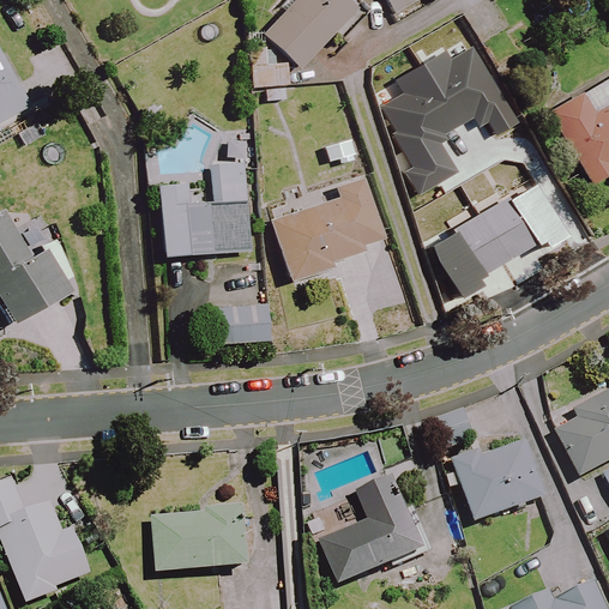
[(253,86),(266,86),(267,102),(293,100),(291,84),(288,60),(301,68),(333,34),(342,42),(368,14),(353,0),(295,0),(272,25),(249,28),(253,86)]
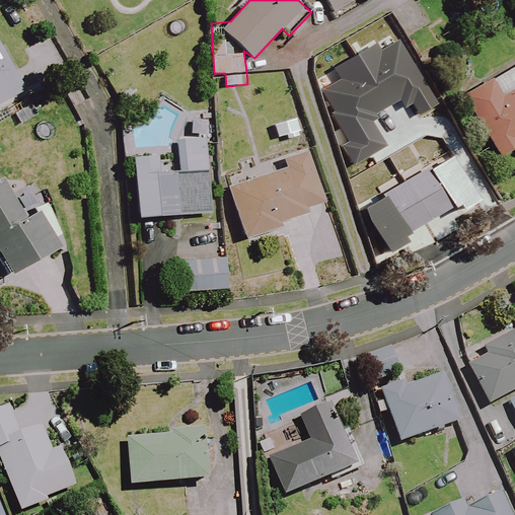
[(327,0),(335,11),(353,0),(327,0)]
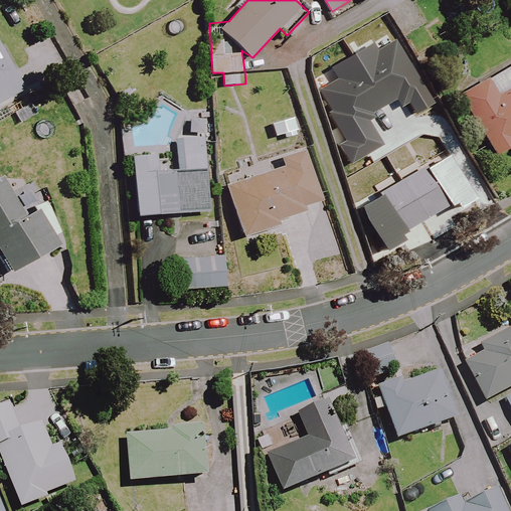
[(384,45),(373,27),(344,44),(355,62),(384,45)]
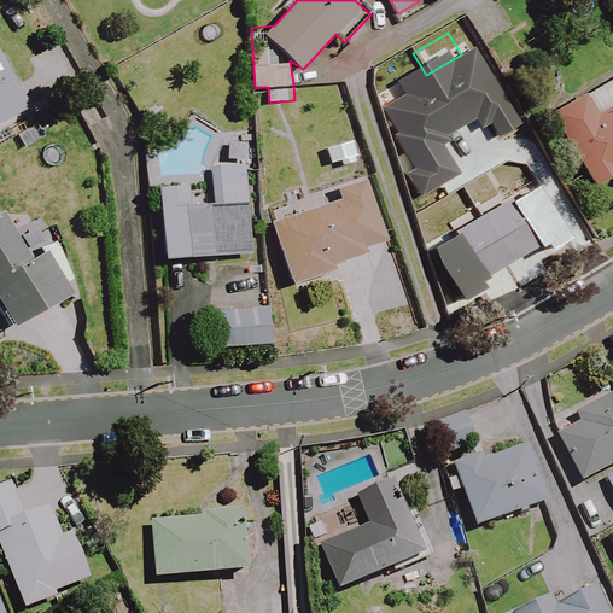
[(0,123),(30,106),(0,50),(0,123)]
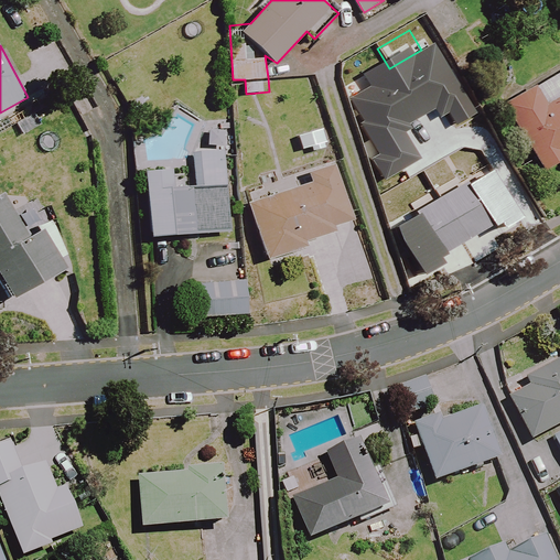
[(559,96),(548,103),(537,82),(504,100),(544,170),(559,160),(559,96)]
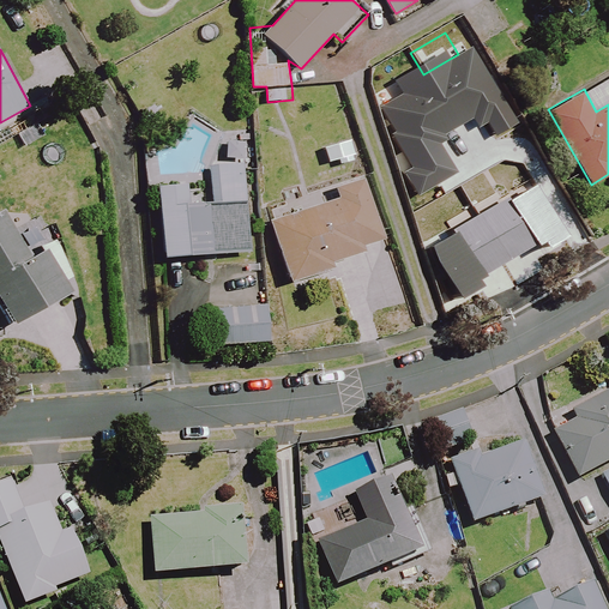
[(538,210),(530,158),(470,167),(418,190),(441,240),(494,216),(538,210)]
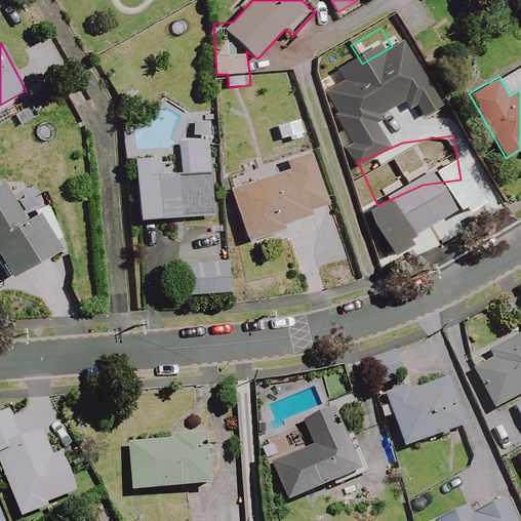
[(213,215),(209,138),(185,139),(187,171),(161,173),(160,158),(135,159),(139,221),(213,215)]
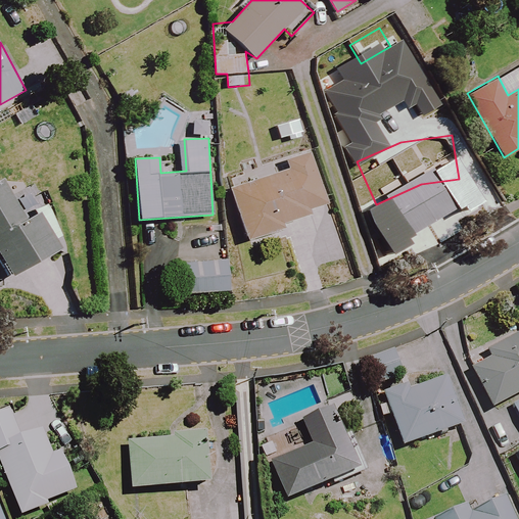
[(282,223),(312,214),(311,208),(327,203),(309,148),(284,155),(287,167),(230,186),(247,240),(284,228),(282,223)]
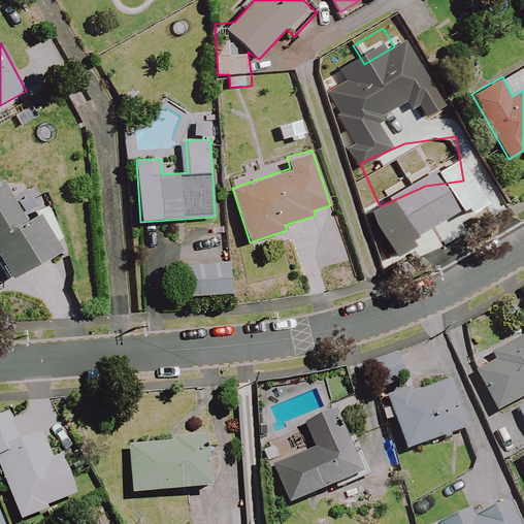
[(64,251),(58,239),(65,235),(47,203),(25,216),(5,181),(0,183),(0,255),(5,265),(0,267),(0,294),(13,287),(9,280),(12,279),(64,251)]
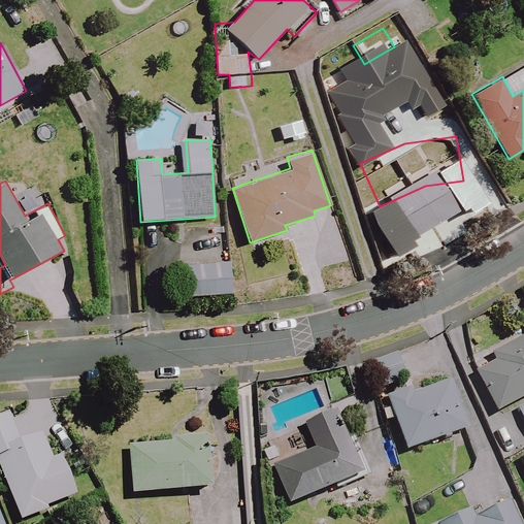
[(231,292),(229,261),(188,264),(190,295),(231,292)]
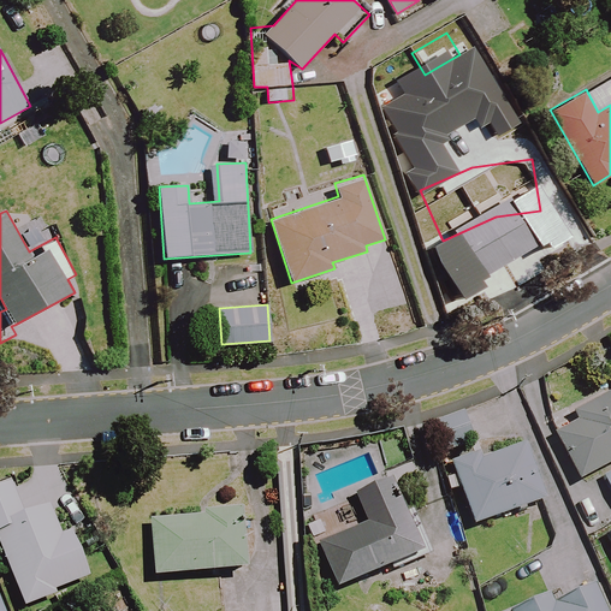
[(610,392),(579,410),(580,414),(556,427),(582,479),(610,463),(610,392)]
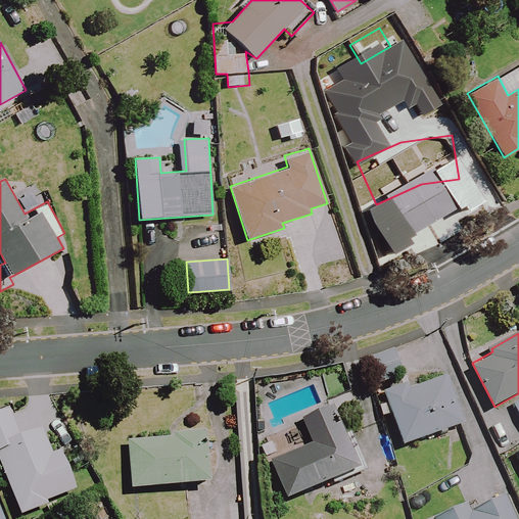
[(463,425),(445,372),(407,385),(387,392),(405,444),(463,425)]
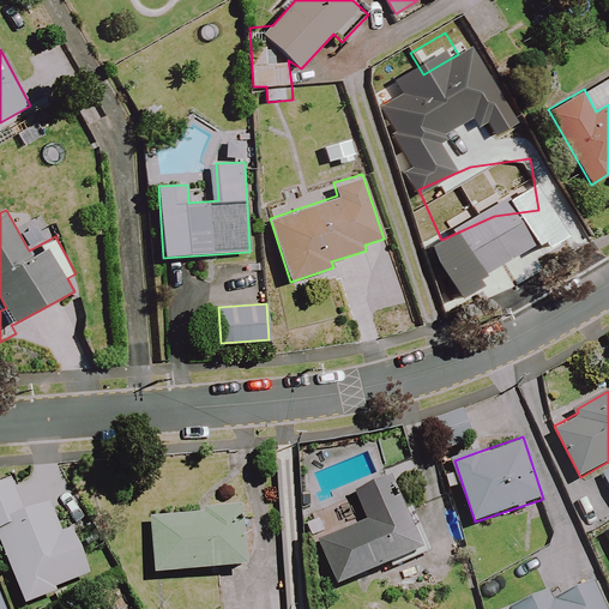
[(422,552),(392,477),(357,492),(369,523),(321,542),(339,586),(422,552)]
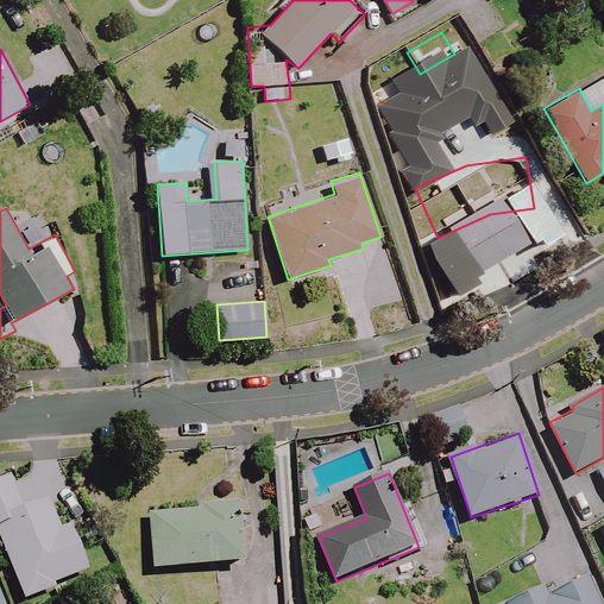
[(29,507),(16,474),(0,480),(0,528),(29,599),(57,587),(56,583),(92,568),(74,524),(63,528),(51,497),(29,507)]
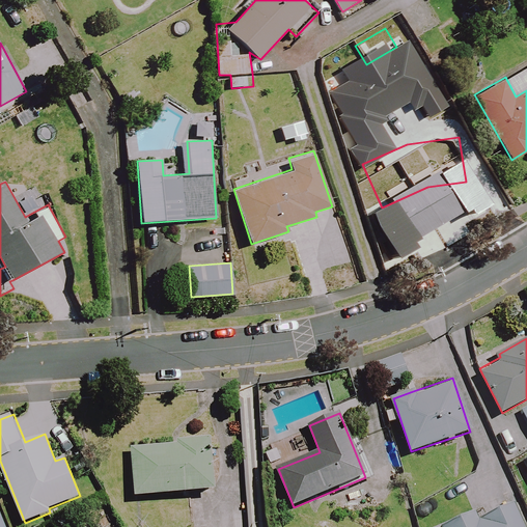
[(215,491),(212,438),(175,440),(132,443),(135,496),(215,491)]
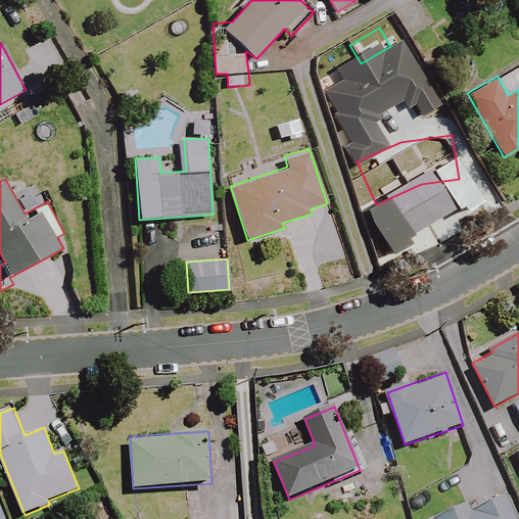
[(518,516),(508,494),(466,514),(455,518),(518,518),(518,516)]
